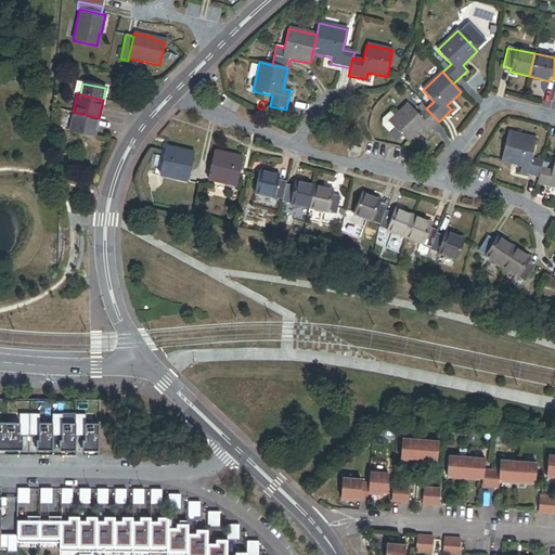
[(439,121),(426,108),(420,115),(409,104),(395,117),(389,123),(395,128),(408,142),(421,129),(426,133),(439,121)]
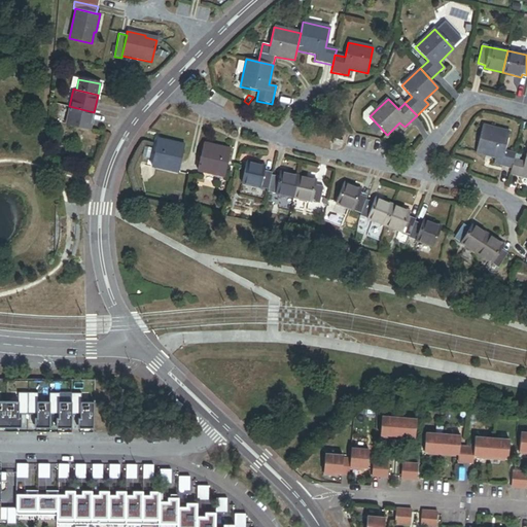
[(94,112),(69,106),(65,125),(90,130),(94,112)]
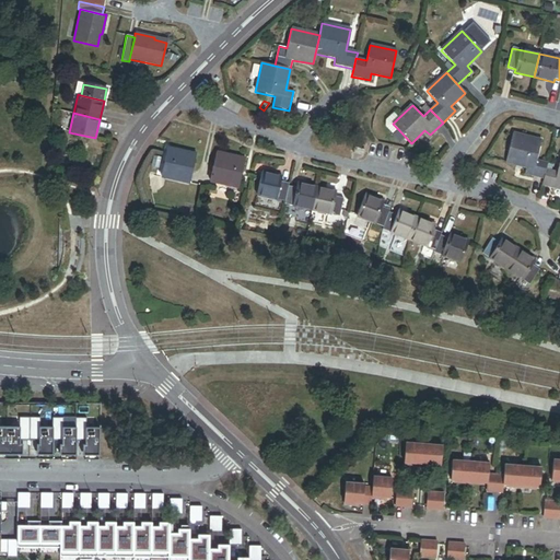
[(393,124),(398,118),(394,113),(385,120),(385,127),(393,135),(398,129),(393,124)]
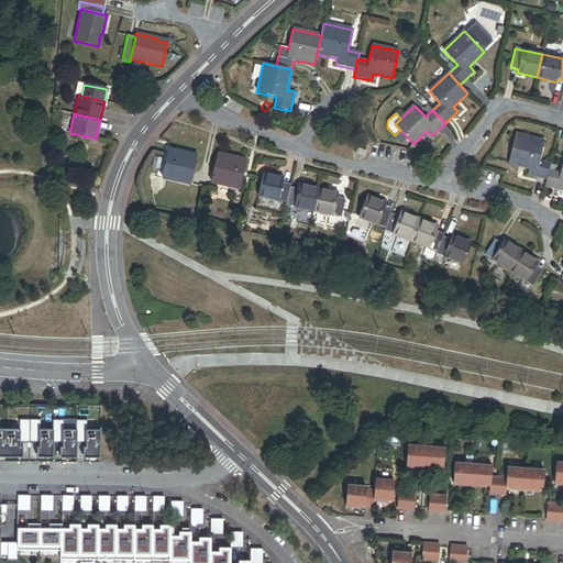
[(515,135),(508,163),(529,168),(527,175),(547,180),(549,170),(550,164),(539,161),(543,142),(515,135)]
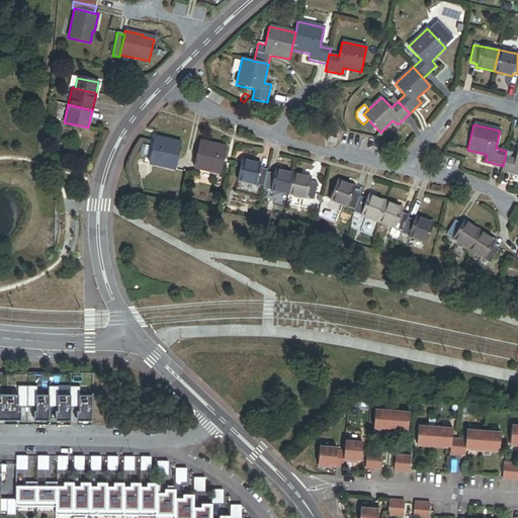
[(181,143),(154,137),(149,164),(175,169),(181,143)]
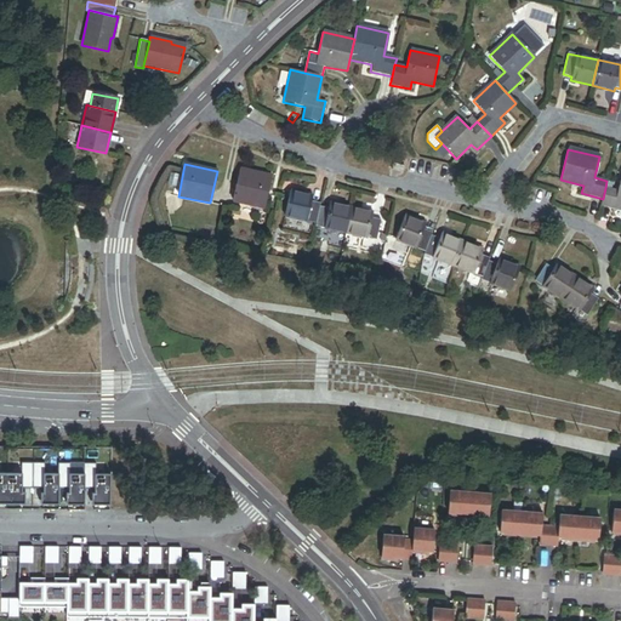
[(239,169),(232,201),(265,209),(271,176),(239,169)]
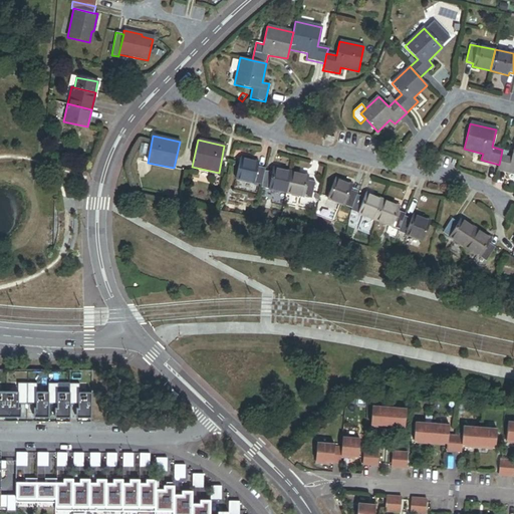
[(513,146),(511,158),(501,156),(499,165),(497,171),(513,174),(513,146)]
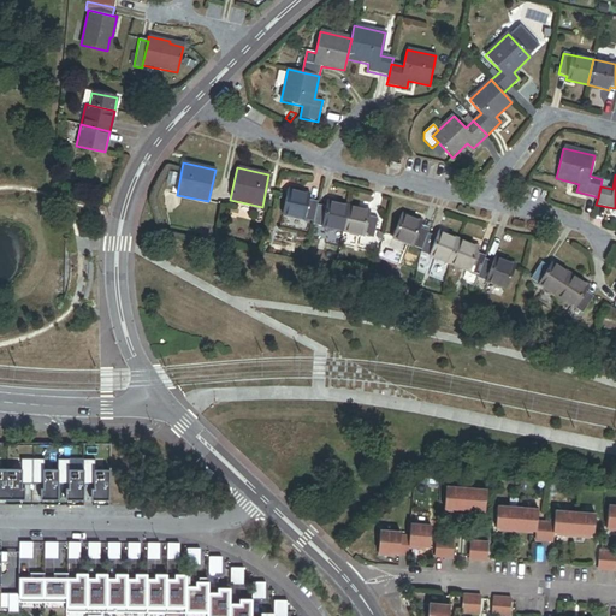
[(313,221),(317,205),(317,202),(308,200),(309,195),(286,190),(283,211),(282,214),(313,221)]
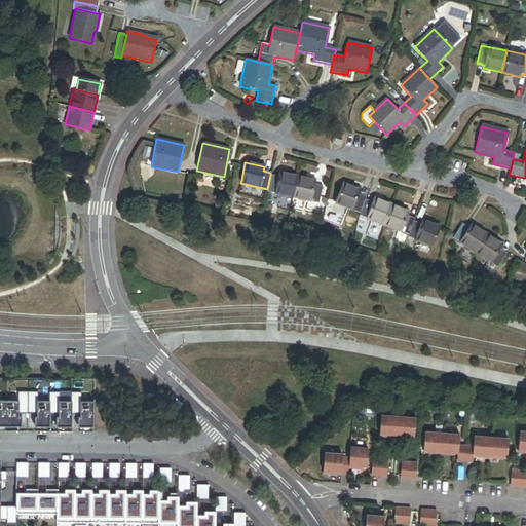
[(277,177),(270,175),(267,189),(266,191),(293,197),(297,177),(278,173),(277,177)]
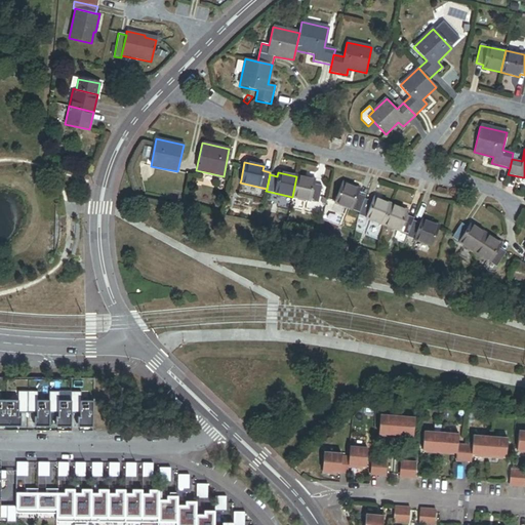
[(315,179),(296,176),(292,197),(317,202),(321,186),(314,185),(315,179)]
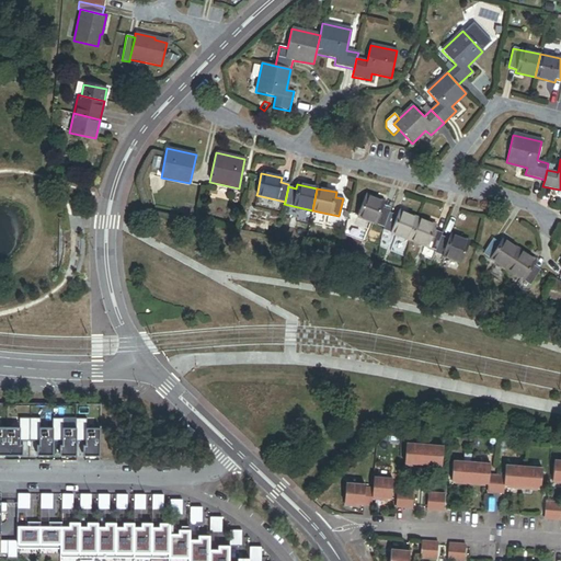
[(365,196),(357,217),(384,227),(389,213),(390,210),(382,207),(385,203),(365,196)]
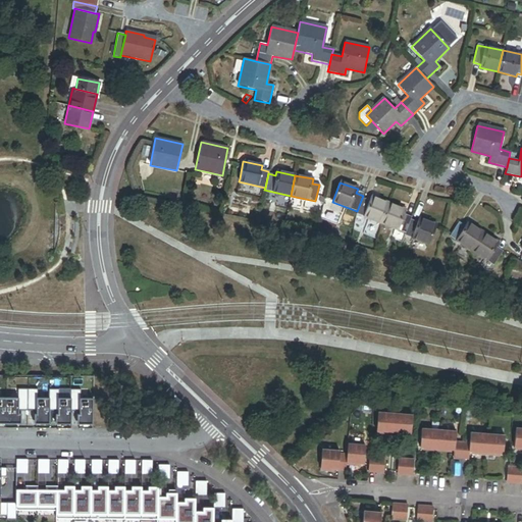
[(362,198),(357,211),(357,213),(380,223),(387,204),(370,197),(369,201),(362,198)]
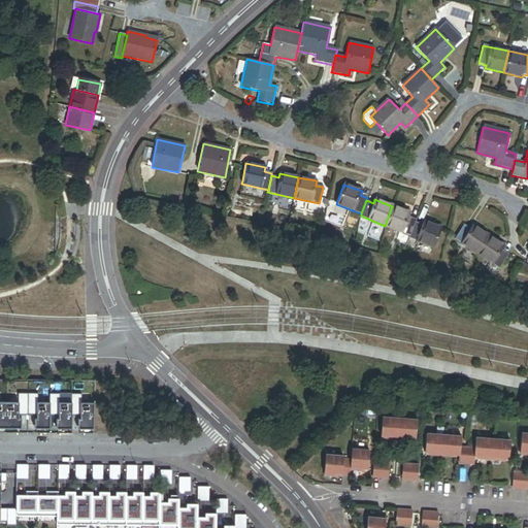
[(410,212),(392,206),(385,226),(409,235),(415,222),(416,220),(408,217),(410,212)]
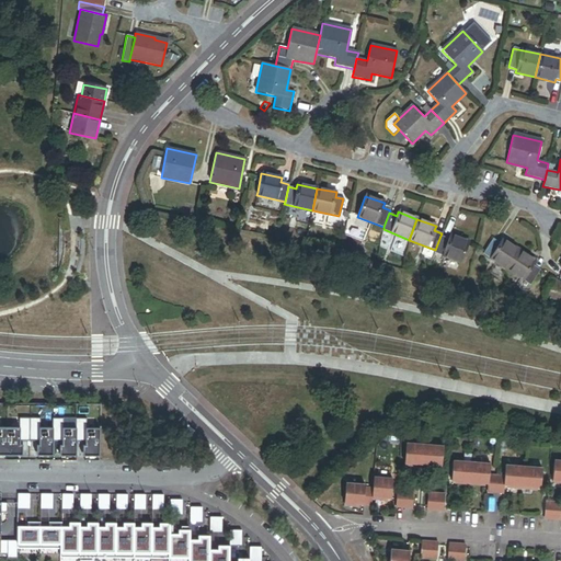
[(448,239),(441,236),(435,250),(434,253),(460,263),(468,244),(469,242),(449,235),(448,239)]
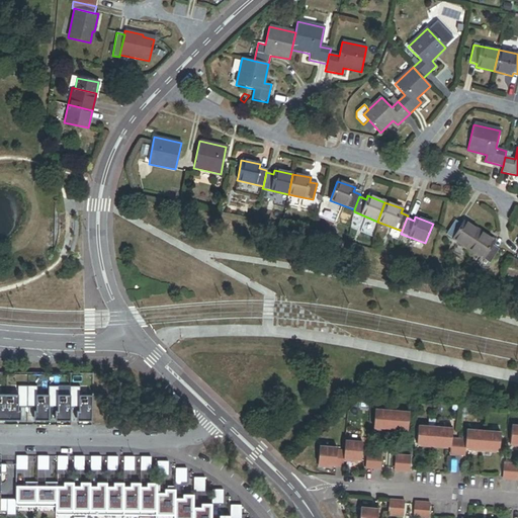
[(454,221),(445,235),(468,249),(480,231),(463,221),(460,225),(454,221)]
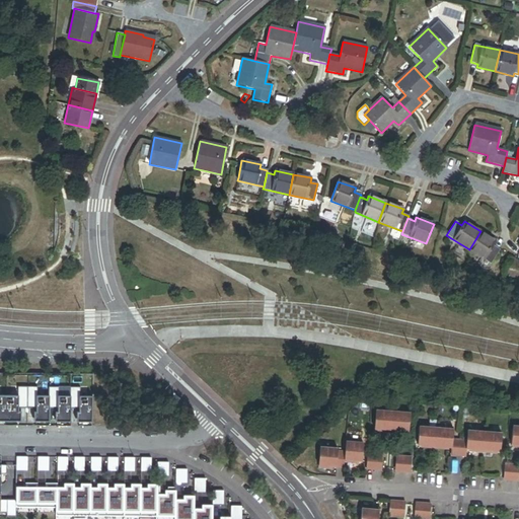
[(480,231),(469,249),(491,263),(499,249),(494,245),(496,241),(480,231)]
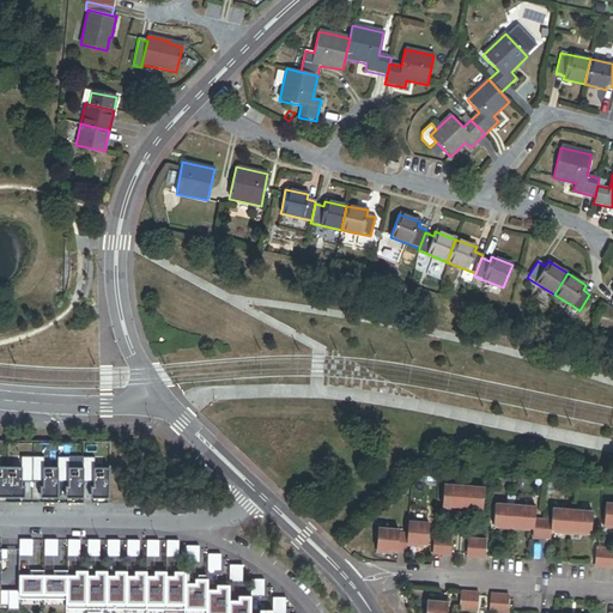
[(0,498),(26,498),(26,483),(42,483),(42,498),(61,498),(61,484),(66,484),(66,499),(85,499),(85,484),(92,484),(92,499),(110,499),(110,468),(95,468),(95,459),(85,459),(85,468),(70,468),(70,457),(60,457),(60,468),(43,468),(43,457),(24,457),(24,468),(0,467),(0,498)]
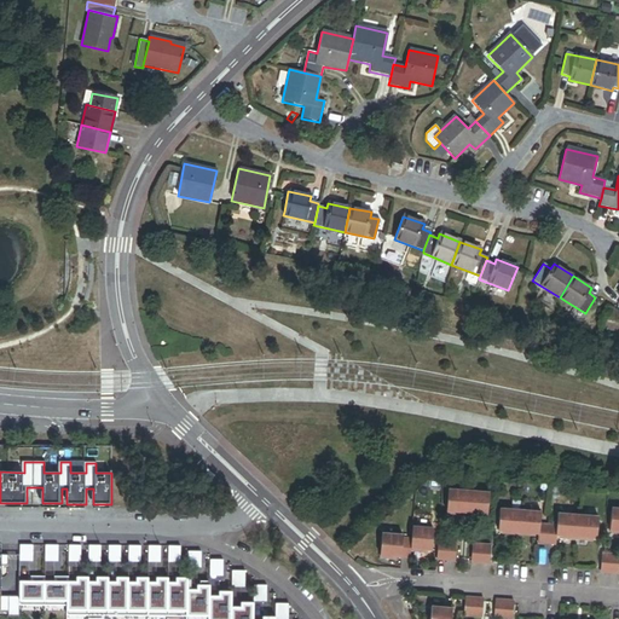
[(469,493),(450,491),(447,514),(460,515),(460,513),(468,514),(469,493)]
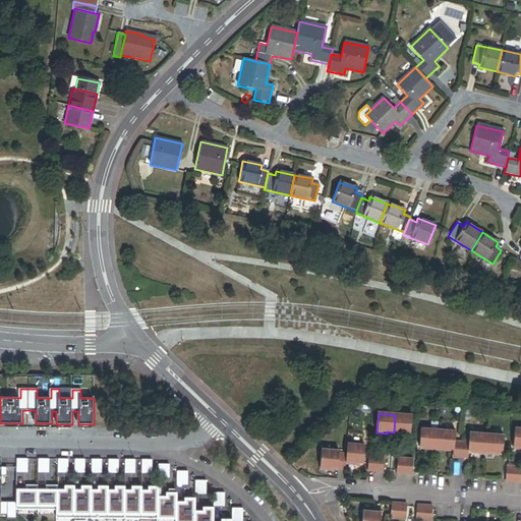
[(412,416),(395,415),(394,432),(400,432),(400,435),(410,436),(412,416)]
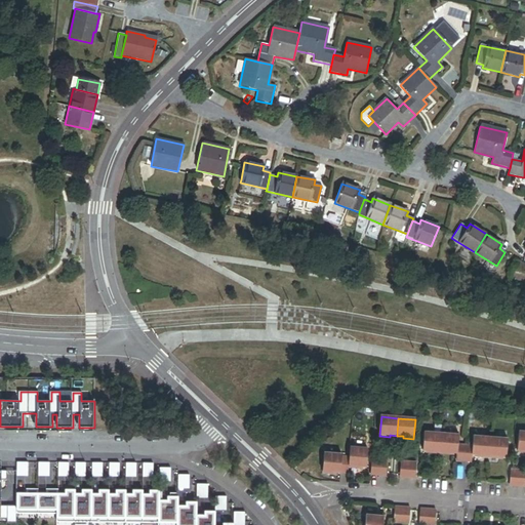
[(442,435),(425,433),(423,451),(430,451),(430,453),(441,453),(442,435)]
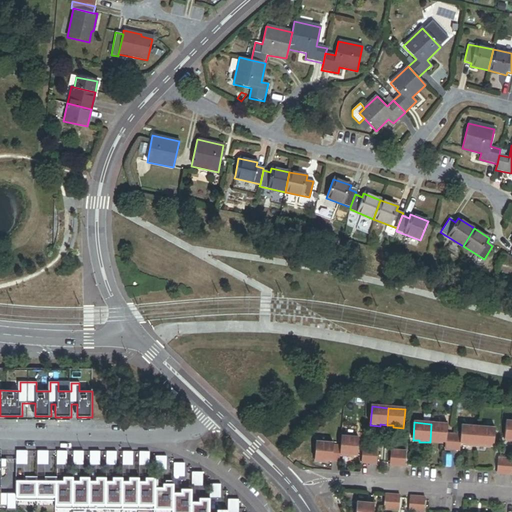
[(447,425),(431,424),(430,442),(440,443),(440,442),(446,442),(446,449),(453,450),(454,435),(447,435),(447,425)]
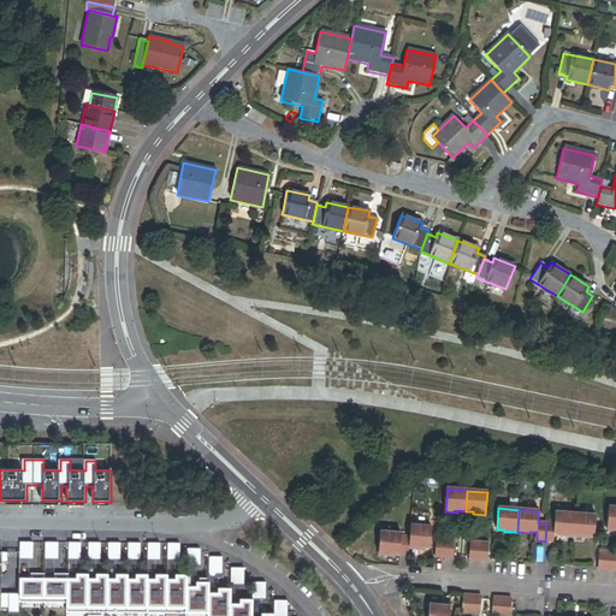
[(574,537),(575,514),(556,513),(555,525),(546,523),(545,542),(554,542),(555,533),(562,534),(562,535),(574,537)]
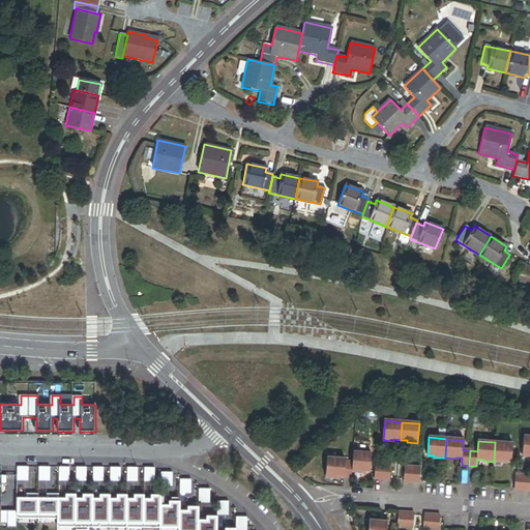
[(512,443),(495,442),(494,462),(504,463),(504,461),(511,462),(512,443)]
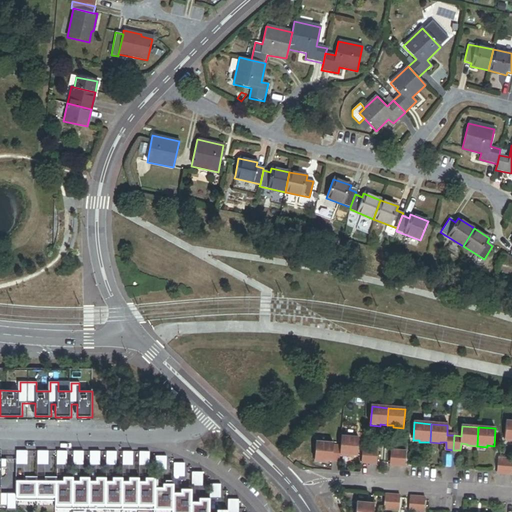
[(358,438),(341,436),(340,446),(340,456),(350,457),(350,455),(357,456),(358,438)]
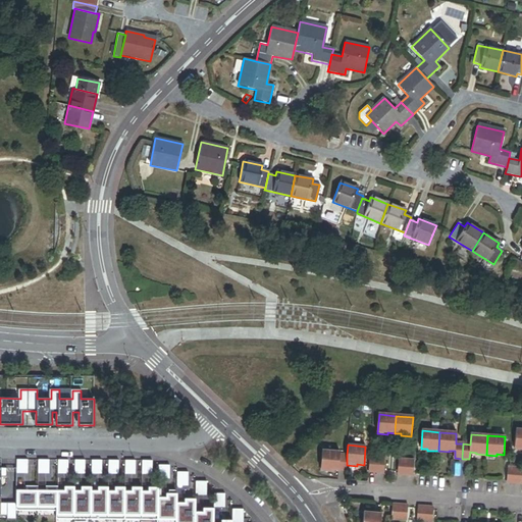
[(340,452),(322,451),(320,470),(331,471),(331,469),(346,471),(347,465),(347,455),(340,455),(340,452)]
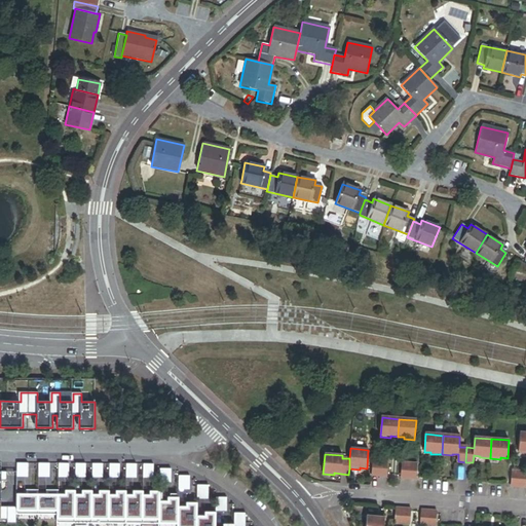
[(380,460),(373,460),(371,476),(379,477),(380,460)]
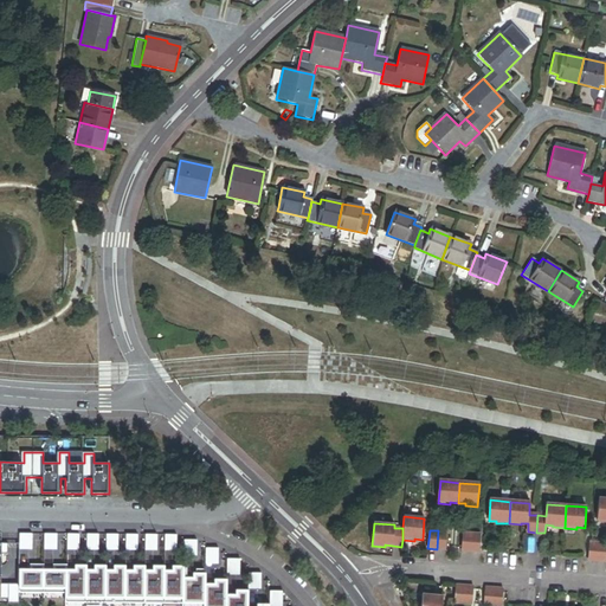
[(447,532),(438,530),(437,549),(446,549),(447,532)]
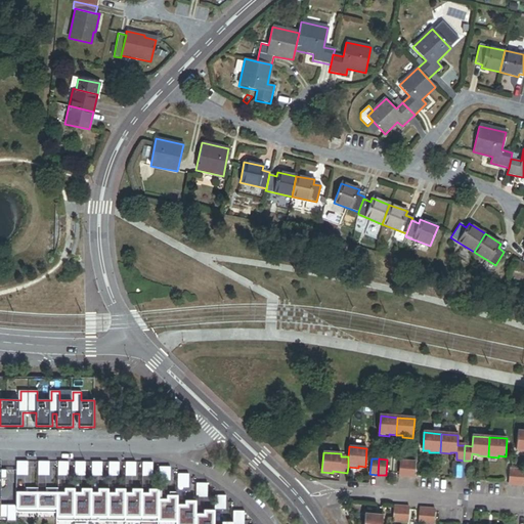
[(408,462),(400,461),(399,476),(406,477),(408,462)]
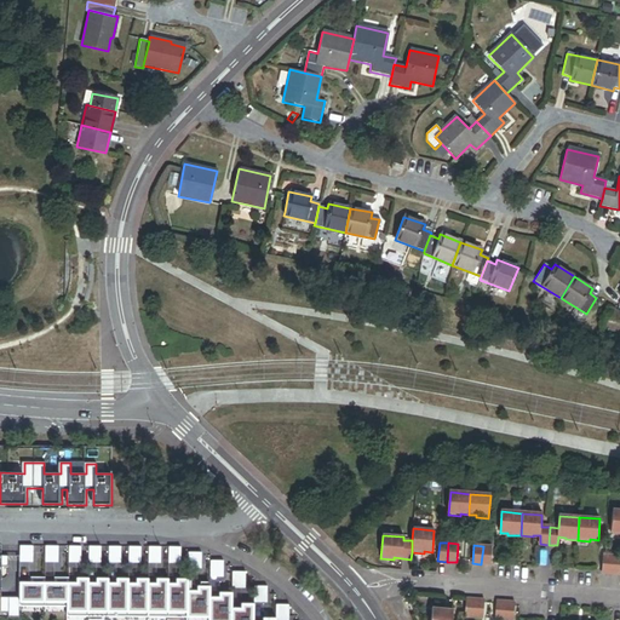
[(34,563),(34,546),(21,546),(21,563),(30,563),(34,563)]
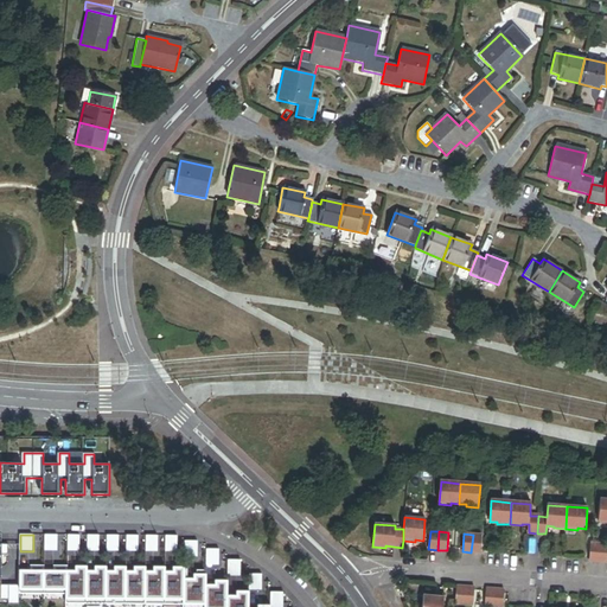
[(58,551),(58,535),(45,535),(45,551),(53,551),(58,551)]
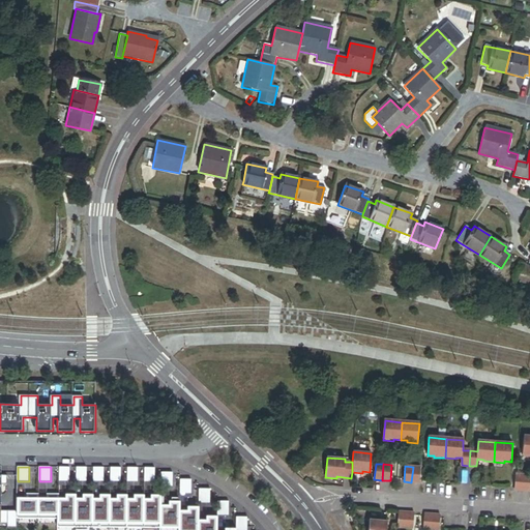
[(69,481),(69,467),(60,467),(59,481),(67,481),(69,481)]
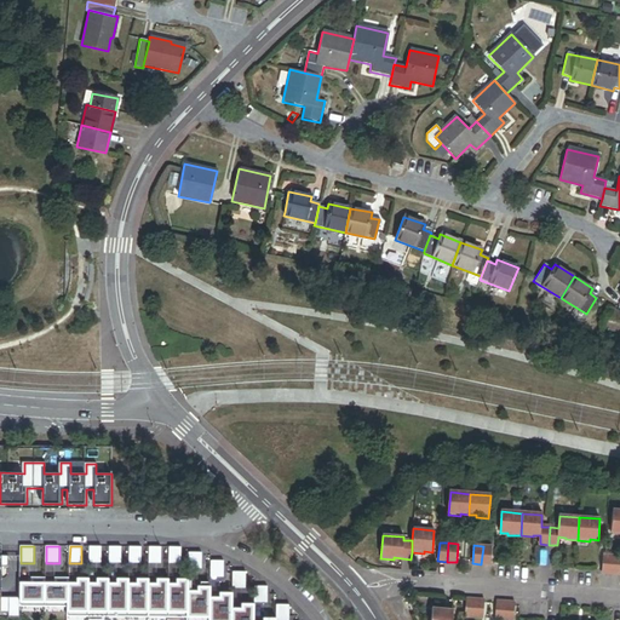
[(102,563),(102,546),(90,546),(90,563),(99,563),(102,563)]
